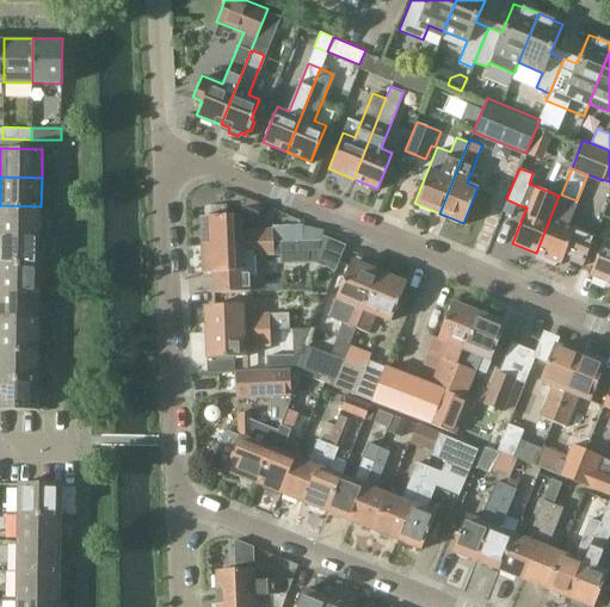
[(560,262),(564,256),(581,264),(593,234),(564,222),(572,202),(559,196),(536,253),(543,255),(543,261),(553,265),(556,261),(560,262)]
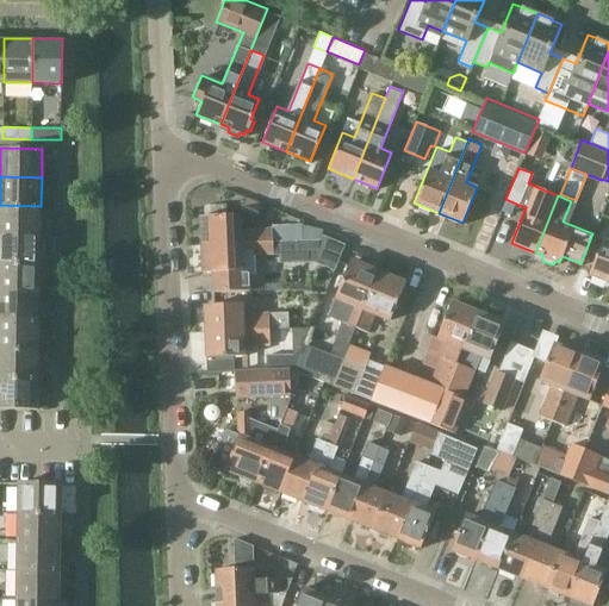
[(0,233),(41,235),(41,206),(0,205),(0,233)]
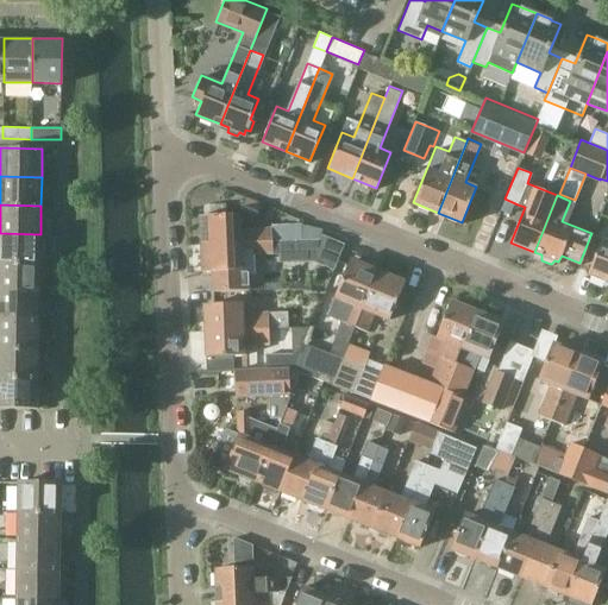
[(323,228),(301,224),(270,225),(271,228),(250,228),(246,228),(238,228),(238,213),(200,215),(201,243),(271,240),(318,239),(320,234),(323,228)]
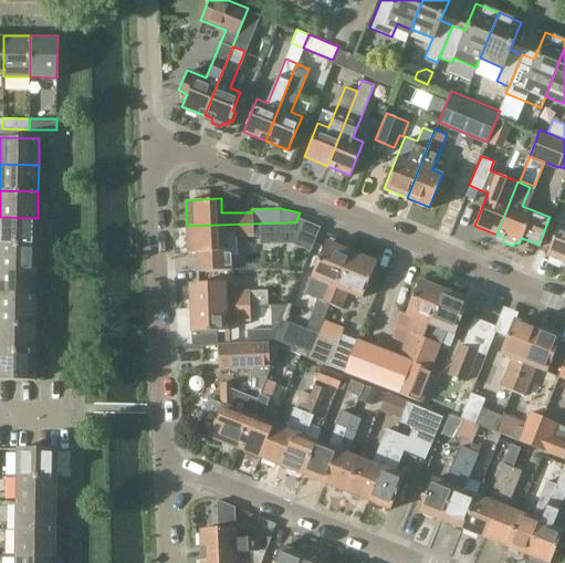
[(38,218),(0,217),(0,243),(37,244),(37,236),(41,235),(41,220),(38,219),(38,218)]
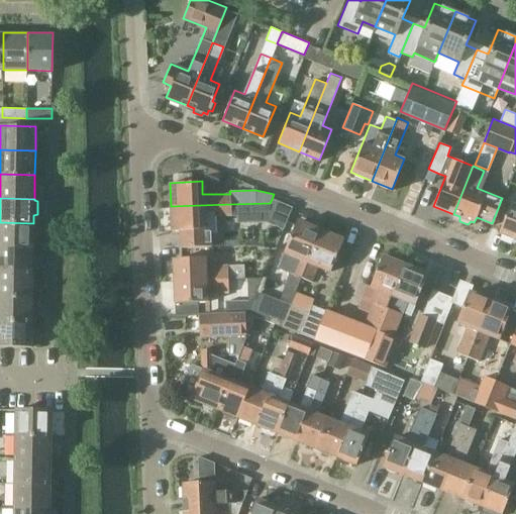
[(172,230),(180,229),(180,246),(215,245),(215,233),(214,215),(231,214),(237,214),(237,221),(265,221),(283,228),(292,207),(282,203),(272,199),(270,203),(230,204),(171,206),(172,230)]
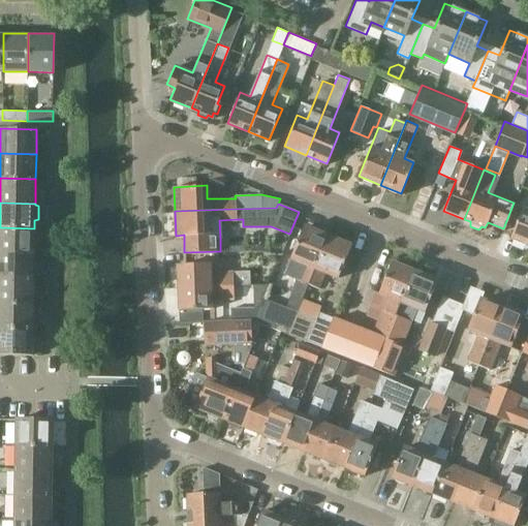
[(509,238),(527,244),(527,208),(523,207),(509,238)]
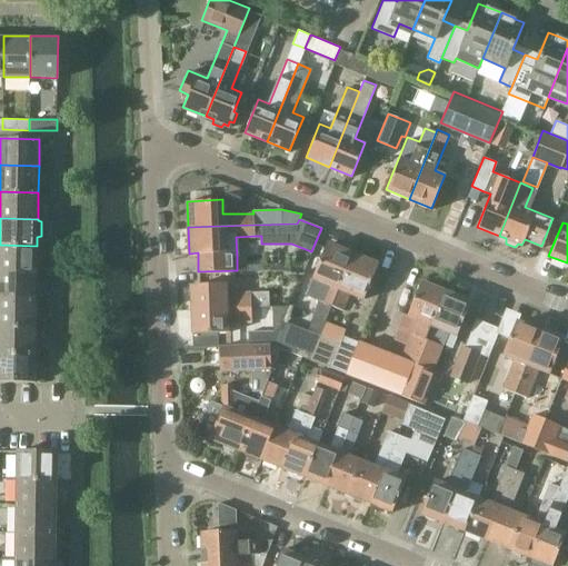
[(320,300),(331,305),(352,252),(327,242),(312,277),(309,287),(322,294),(320,300)]
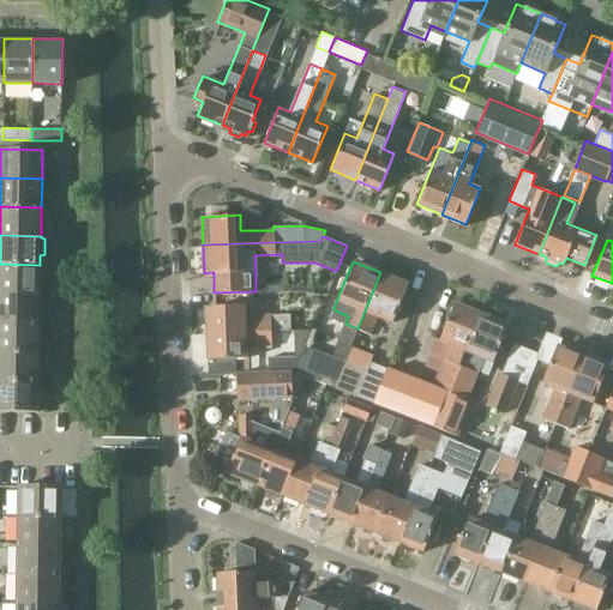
[(0,293),(40,295),(40,265),(0,264),(0,293)]
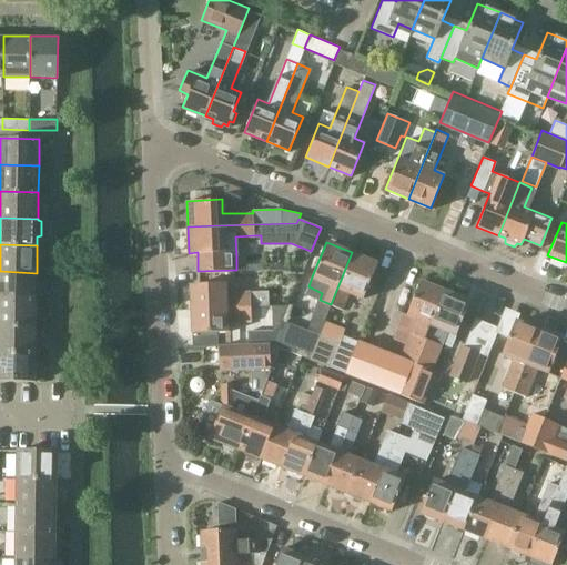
[(352,252),(331,304),(342,309),(348,291),(363,298),(377,263),(352,252)]
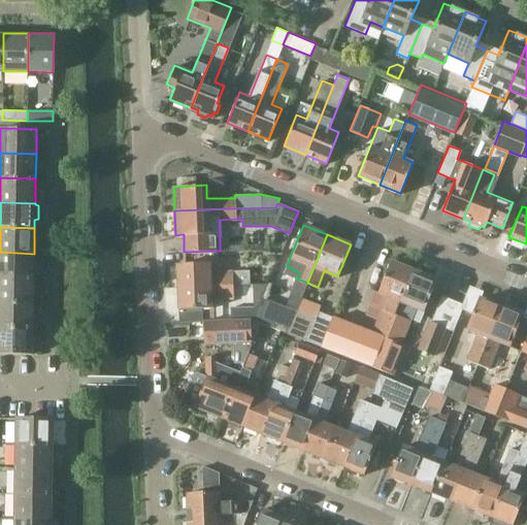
[(0,276),(33,277),(34,254),(0,252),(0,276)]
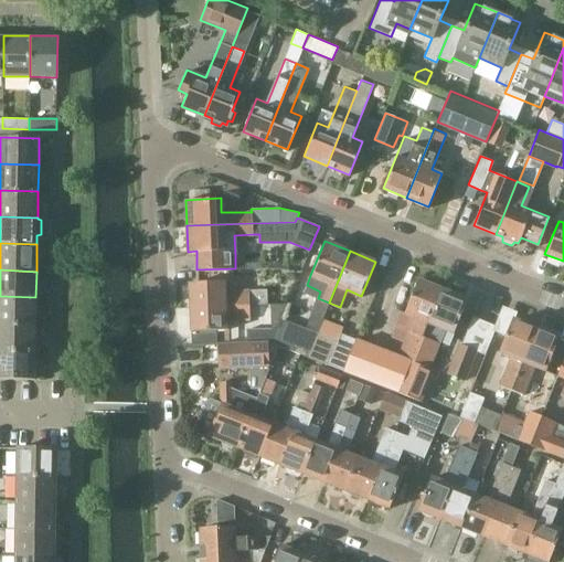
[(343,370),(398,392),(412,360),(422,336),(427,321),(433,310),(442,288),(417,278),(405,311),(416,317),(411,331),(410,330),(400,356),(355,338),(343,370)]
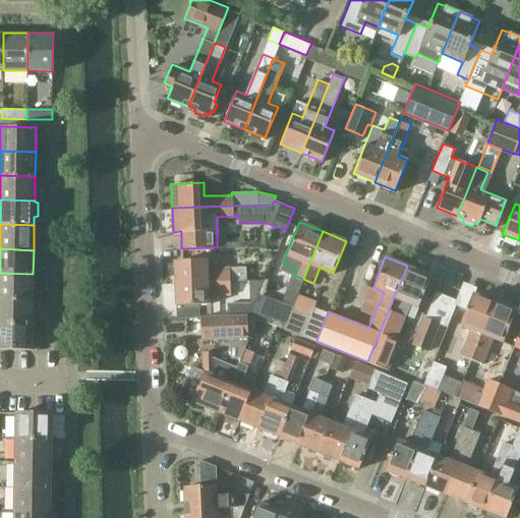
[(174,261),(175,282),(230,280),(246,280),(246,266),(229,266),(216,267),(216,276),(208,276),(207,259),(174,261)]
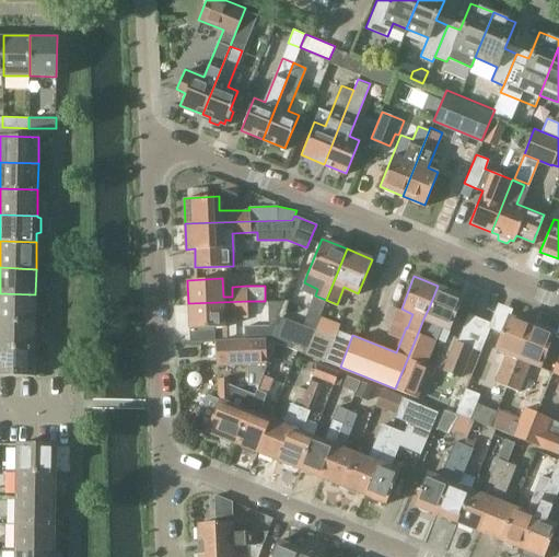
[(463,297),(438,286),(429,308),(423,318),(418,333),(408,357),(408,358),(423,364),(433,338),(439,325),(450,329),(463,297)]
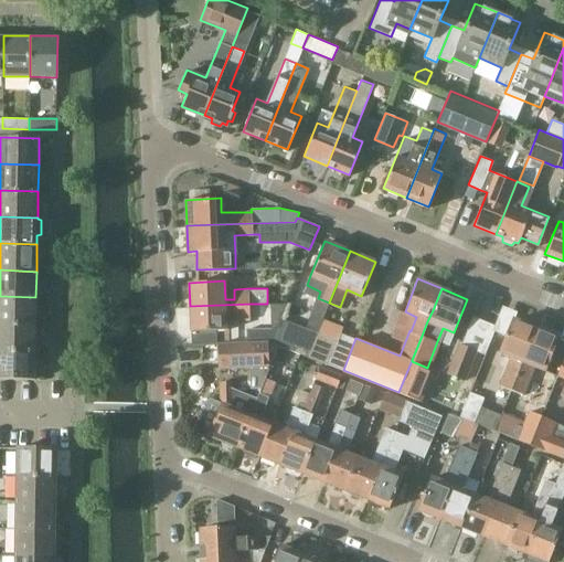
[(0,322),(35,324),(35,297),(0,296),(0,322)]
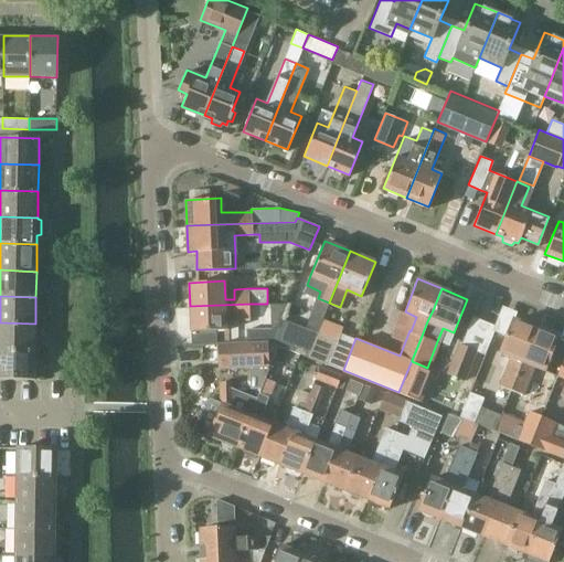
[(246,340),(268,340),(273,342),(279,327),(283,318),(282,318),(287,303),(270,304),(270,328),(246,328),(246,340)]
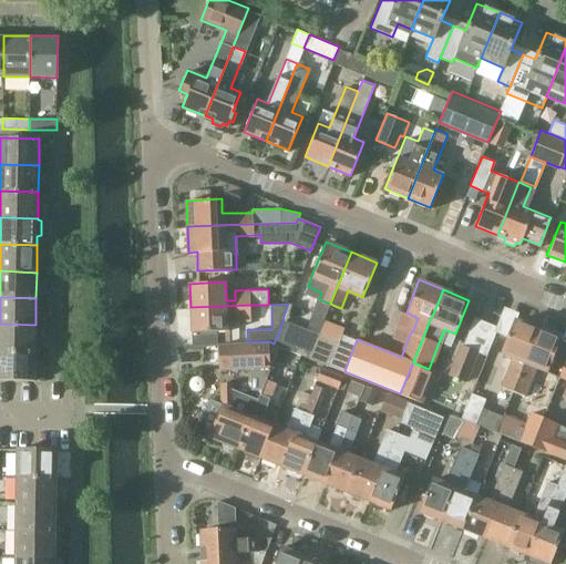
[(250,319),(250,305),(191,307),(192,331),(227,330),(226,320),(233,320),(236,320),(250,319)]
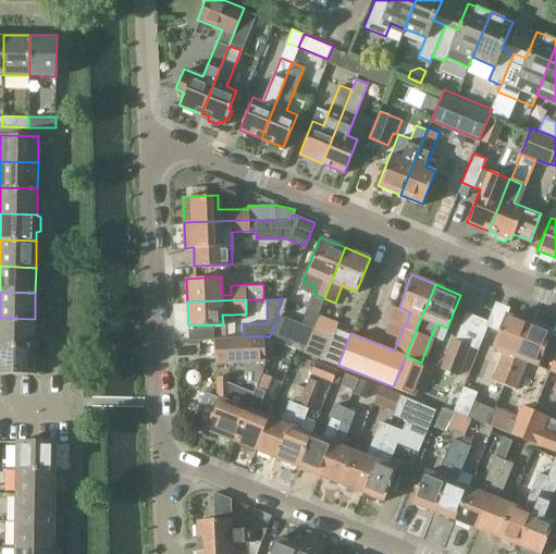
[(305,310),(300,322),(312,328),(313,325),(317,316),(305,310)]
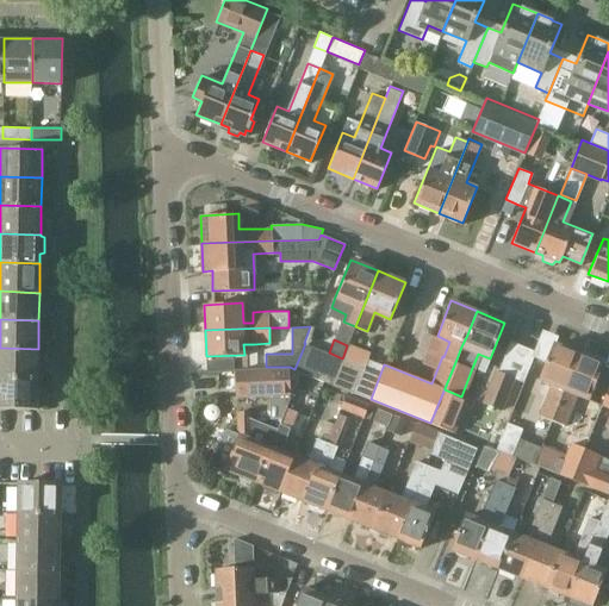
[(302,353),(294,369),(300,372),(331,383),(342,358),(329,353),(305,343),(302,353)]
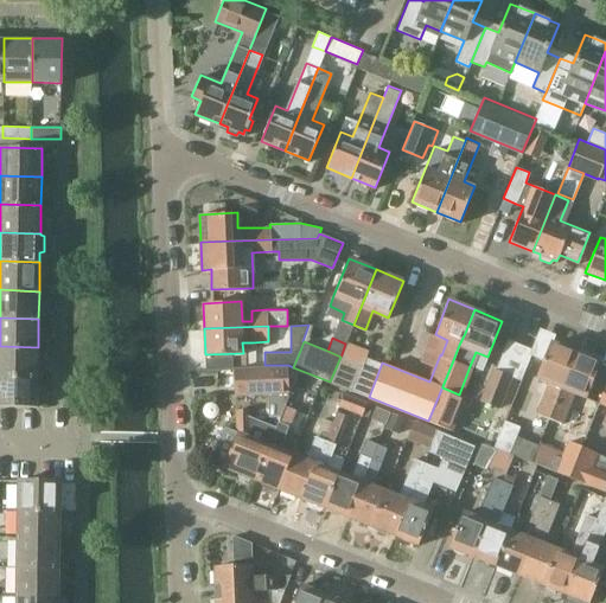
[(536,412),(549,417),(575,351),(552,341),(537,378),(548,382),(536,412)]
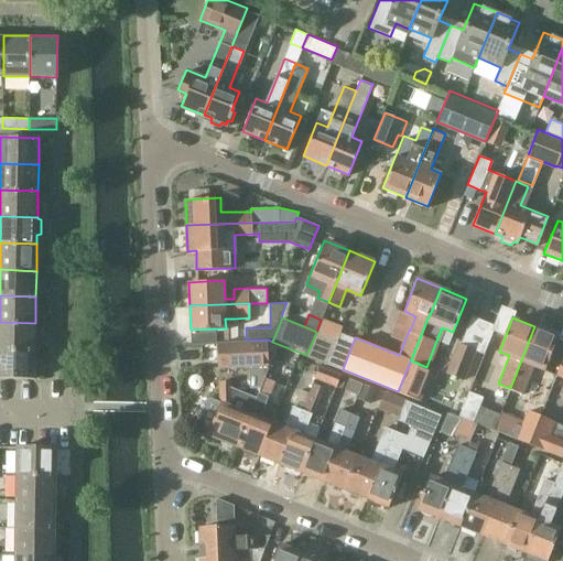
[(0,348),(34,351),(35,323),(0,322),(0,348)]
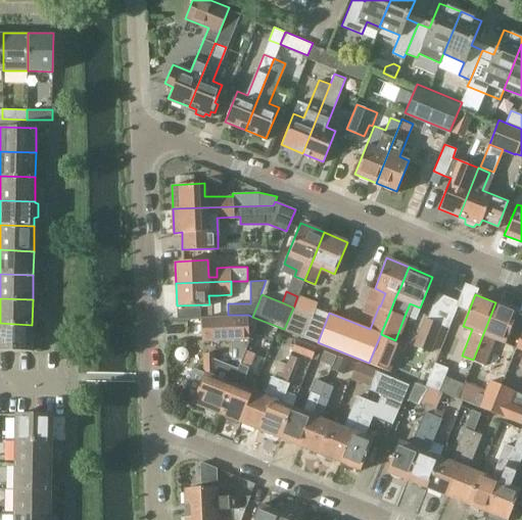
[(495,302),(473,360),(484,365),(494,338),(505,342),(517,311),(495,302)]
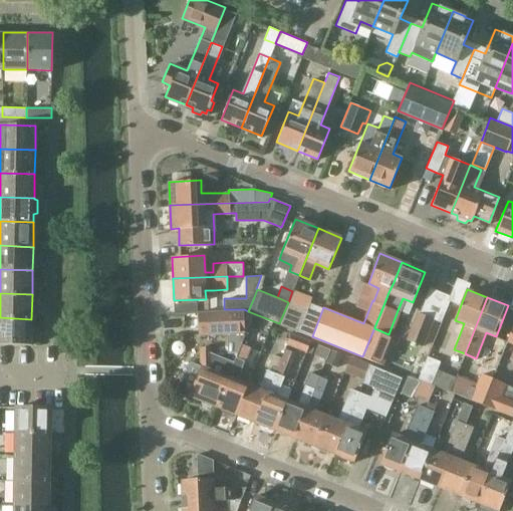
[(288,302),(279,323),(298,330),(306,309),(288,302)]
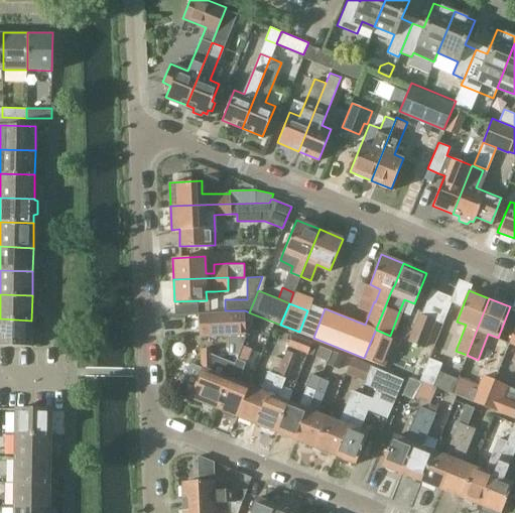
[(242,345),(254,314),(249,312),(245,310),(225,310),(223,310),(223,311),(200,313),(200,336),(224,335),(228,334),(229,353),(238,353),(242,345)]
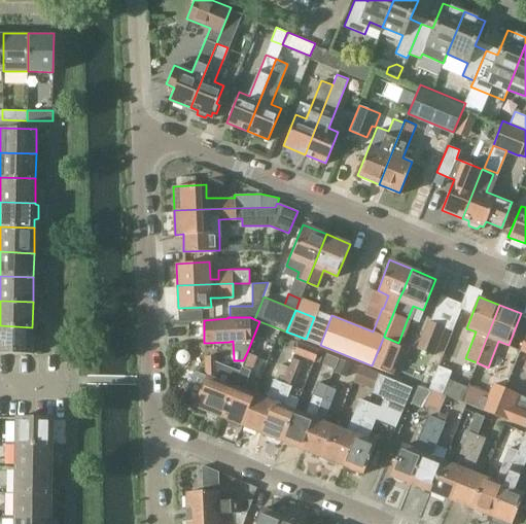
[(417,346),(434,353),(445,326),(427,319),(417,346)]
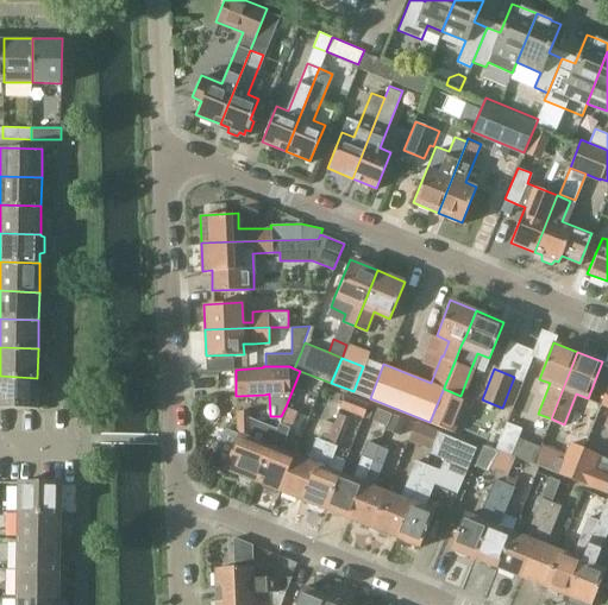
[(37,378),(0,376),(0,407),(37,408),(37,378)]
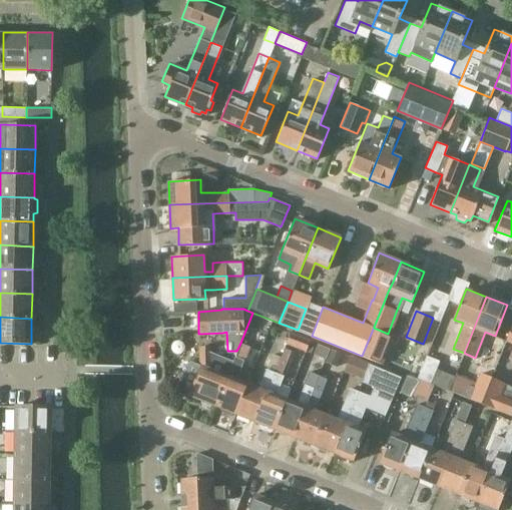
[(388,334),(374,328),(362,356),(379,362),(391,334),(388,334)]
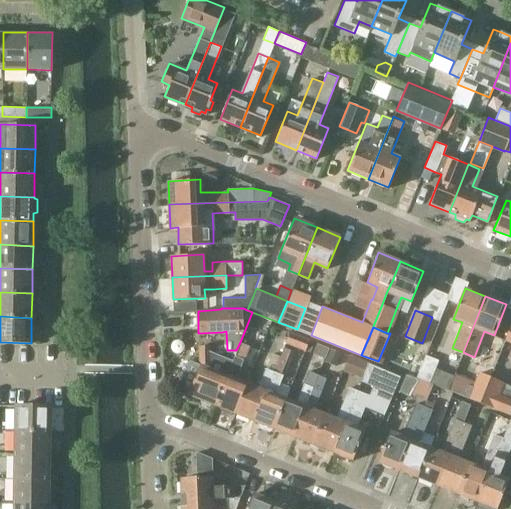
[(290,331),(286,342),(305,349),(309,338),(290,331)]
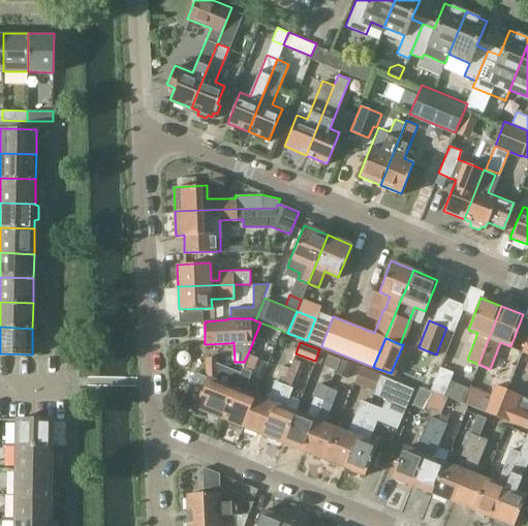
[(240,372),(235,387),(222,419),(227,421),(228,424),(237,428),(240,426),(242,427),(255,396),(258,388),(247,382),(257,357),(248,353),(244,362),(240,372)]
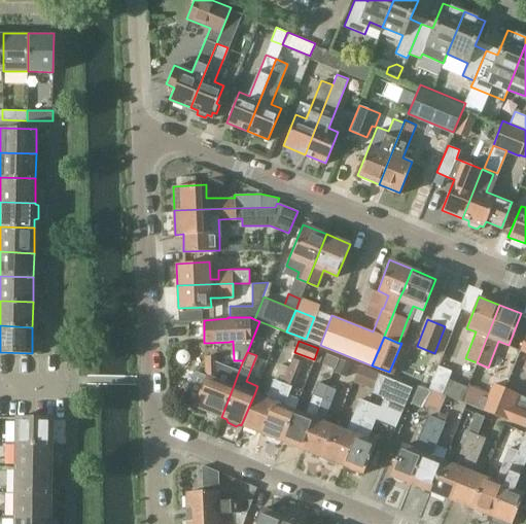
[(334,368),(338,357),(326,353),(322,362),(334,368)]
